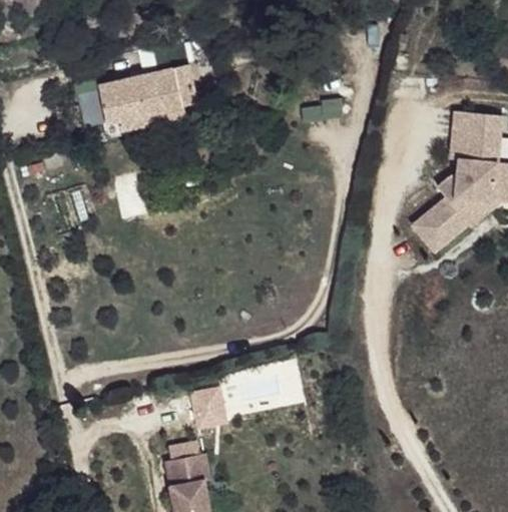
[(406,35),(397,33),(394,47),(404,50),(406,35)]
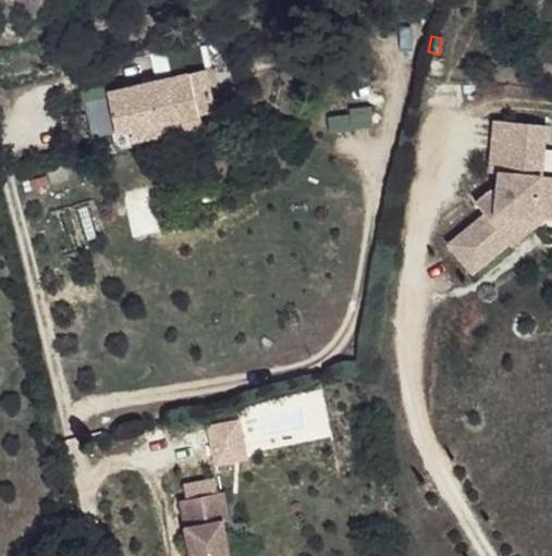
[(203,69),(106,91),(117,134),(130,130),(132,140),(200,124),(203,131),(225,126),(222,108),(211,110),(203,69)]
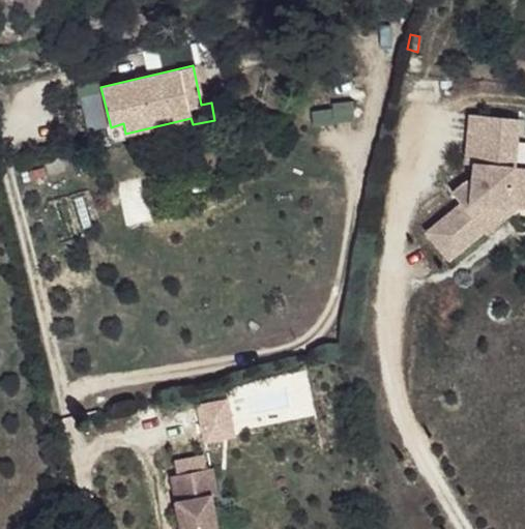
[(425,231),(446,259),(483,230),(472,217),(489,204),(512,207),(524,209),(524,168),(514,168),(498,167),(503,118),(469,115),(464,163),(473,164),(472,180),(466,180),(451,192),(460,203),(425,231)]
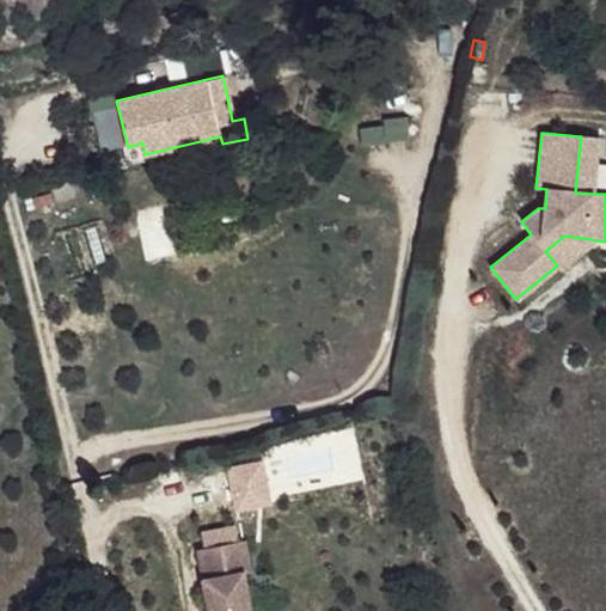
[(575,193),(593,194),(599,139),(581,136),(575,193)]
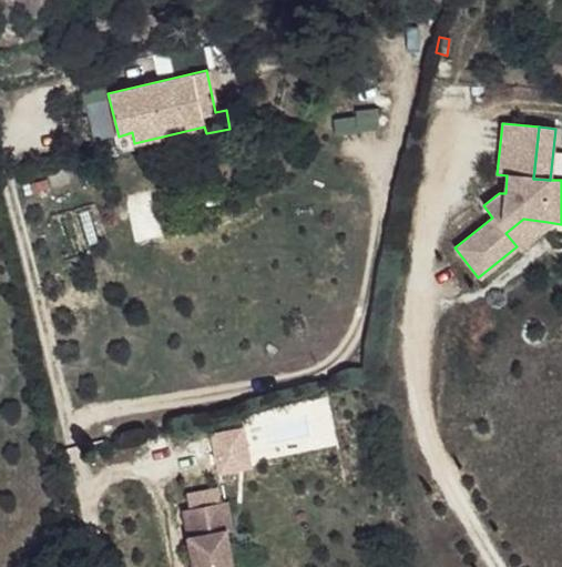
[(506,233),(518,246),(548,222),(523,220),(506,233)]
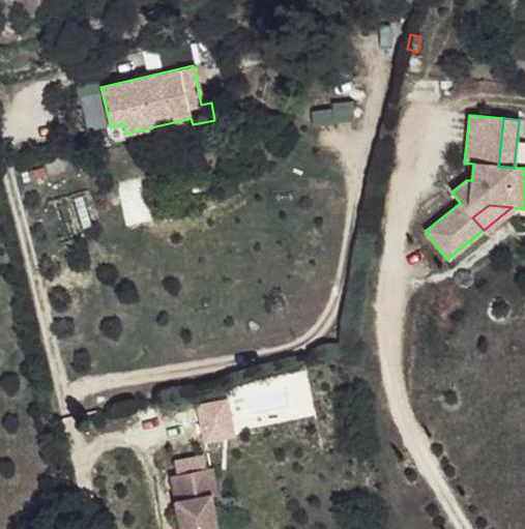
[(170,477),(180,528),(216,528),(211,497),(216,496),(211,470),(170,477)]
